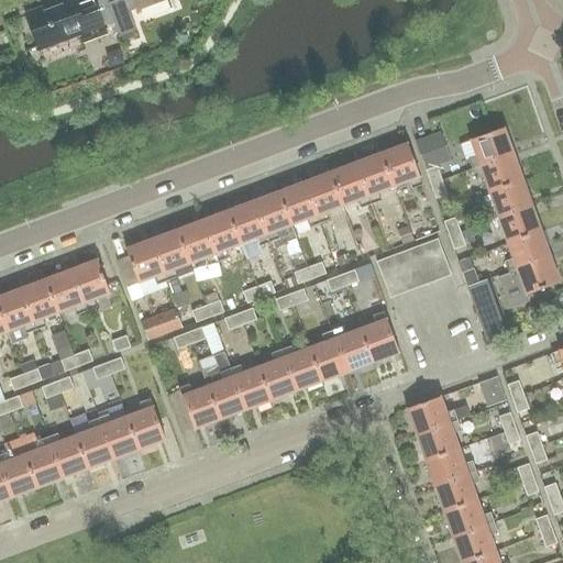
[(83,40),(105,32),(94,1),(77,7),(74,0),(67,0),(26,15),(40,50),(81,34),(83,40)]
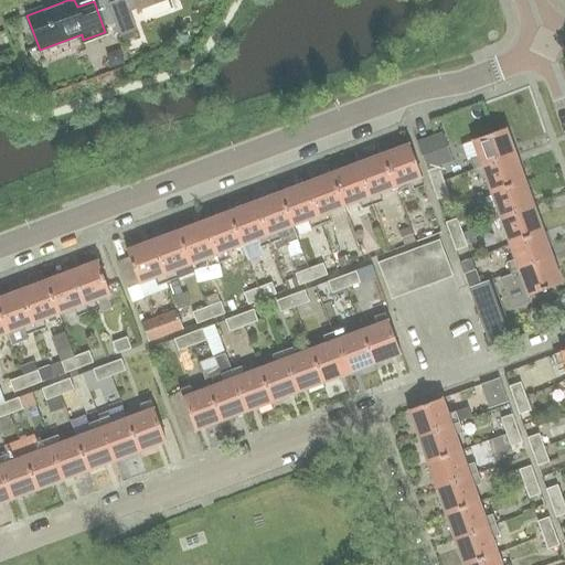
[(130,13),(164,0),(120,0),(108,4),(120,36),(137,31),(130,13)]
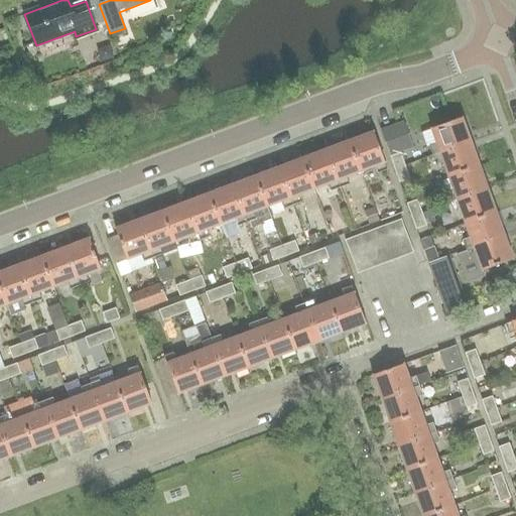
[(102,60),(116,56),(112,44),(98,48),(102,60)]
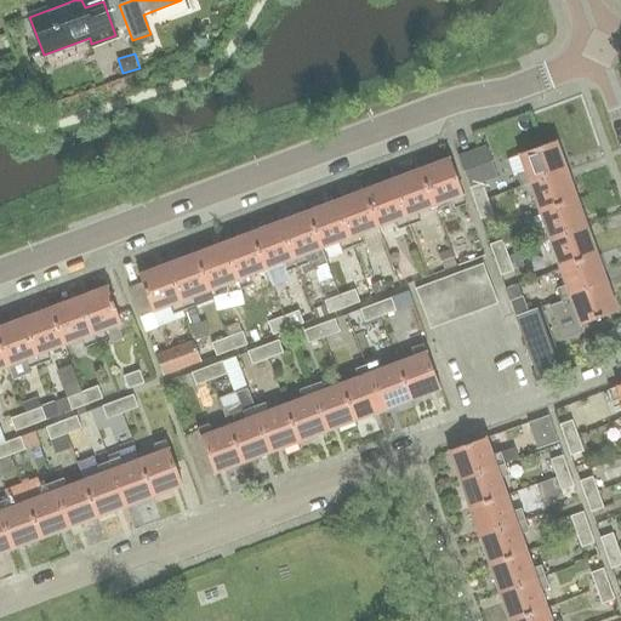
[(518,176),(522,187),(567,171),(557,142),(519,155),(525,174),(518,176)]
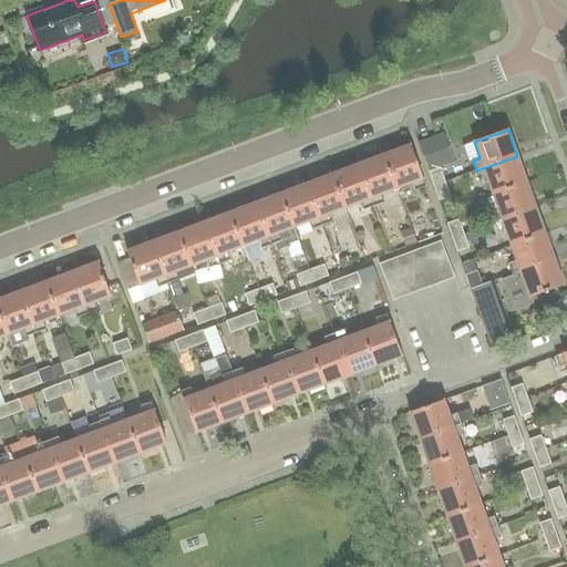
[(419,144),(430,173),(441,168),(455,163),(445,135),(419,144)]
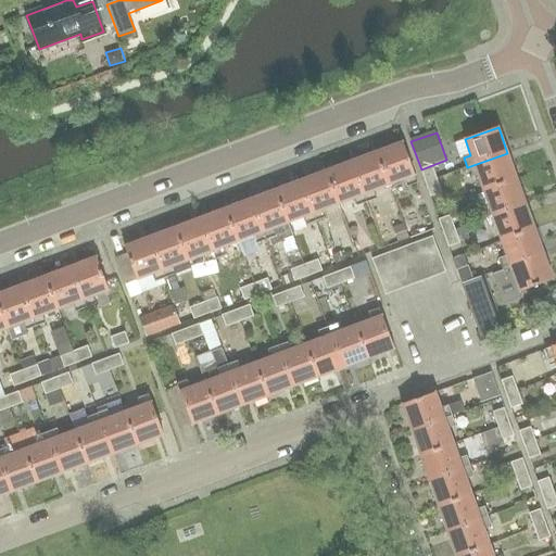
[(403,142),(377,152),(390,186),(404,180),(407,187),(418,184),(403,142)]
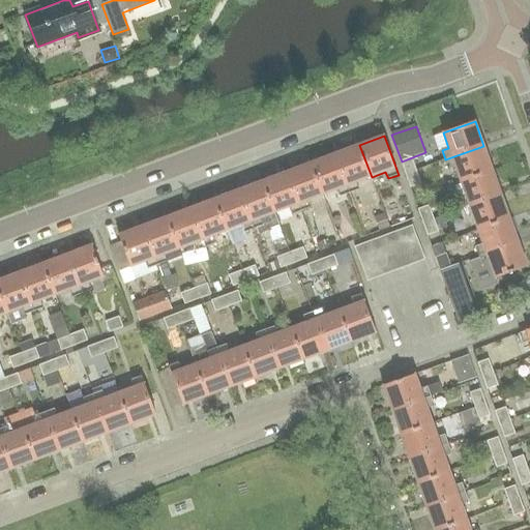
[(372,177),(359,145),(335,154),(350,193),(359,189),(356,182),(372,177)]
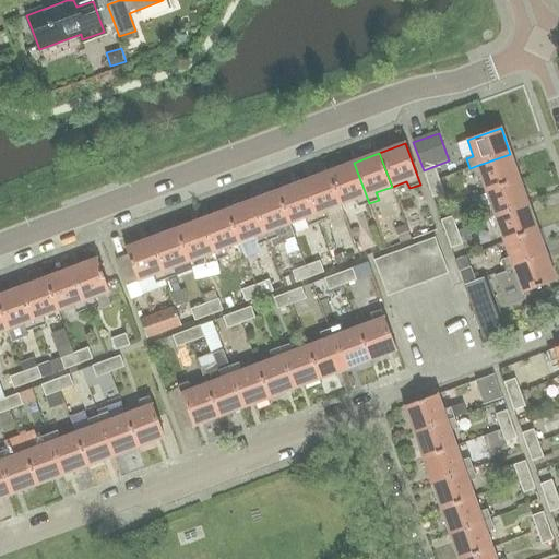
[(520,179),(510,154),(470,168),(473,179),(480,176),(486,191),(520,179)]
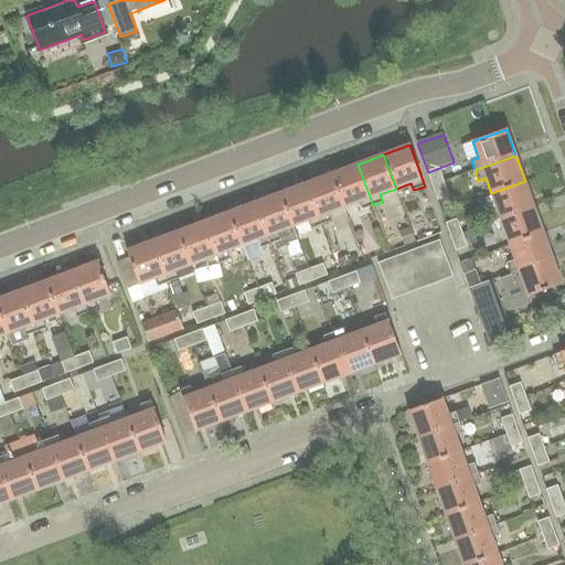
[(373,205),(358,164),(332,173),(344,208),(360,202),(362,210),(373,205)]
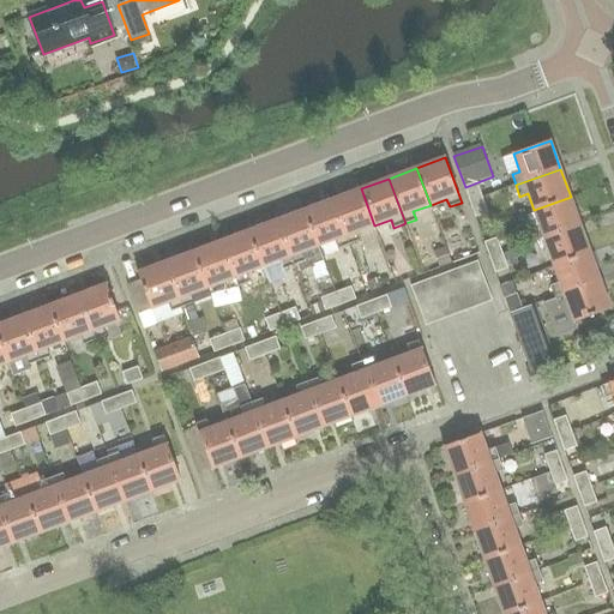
[(477,182),(465,187),(464,187),(470,202),(482,197),(477,182)]
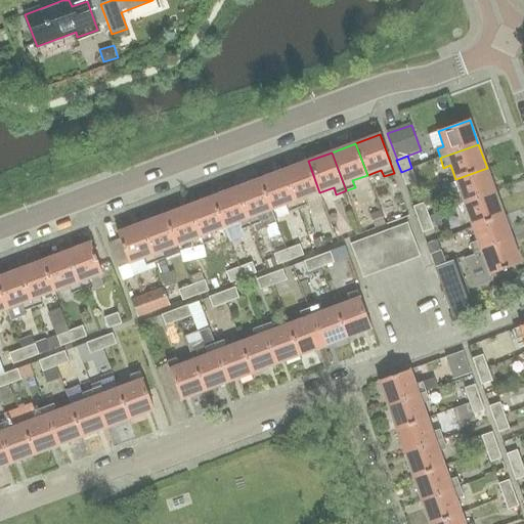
[(319,192),(308,161),(285,170),(299,208),(308,205),(305,198),(319,192)]
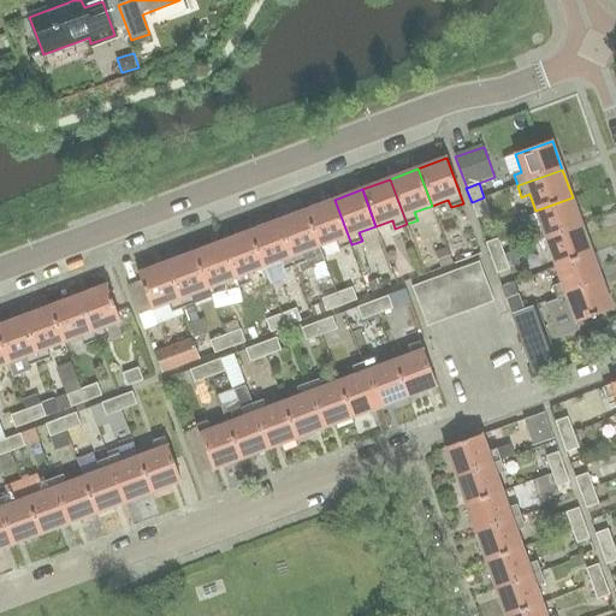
[(490,213),(484,197),(472,202),(478,218),(490,213)]
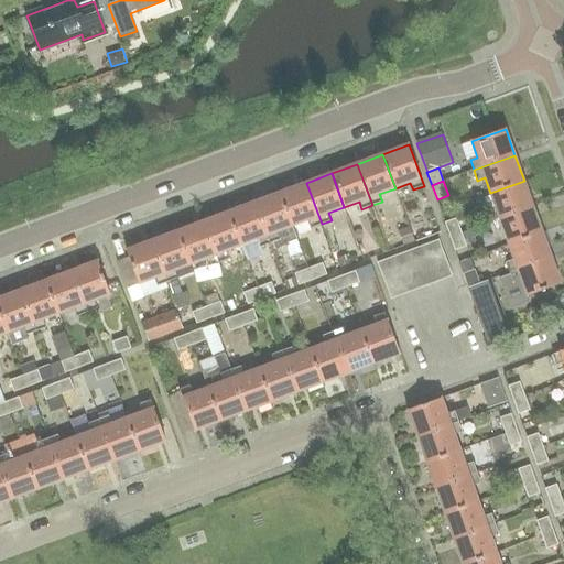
[(533,207),(524,181),(490,193),(496,208),(488,212),(492,221),(533,207)]
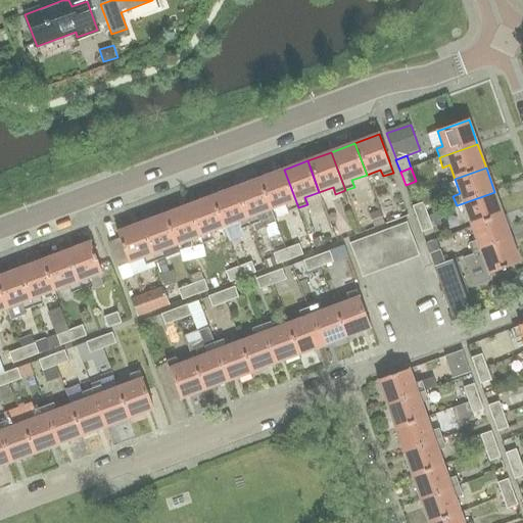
[(298,207),(284,170),(259,179),(272,209),(285,204),(288,211),(298,207)]
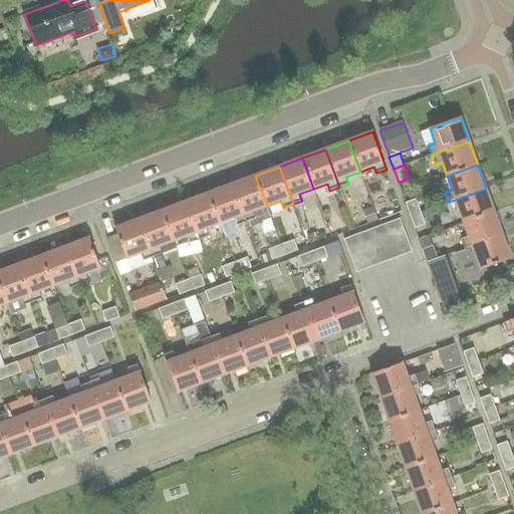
[(267,206),(255,176),(232,185),(246,222),(255,218),(253,212),(267,206)]
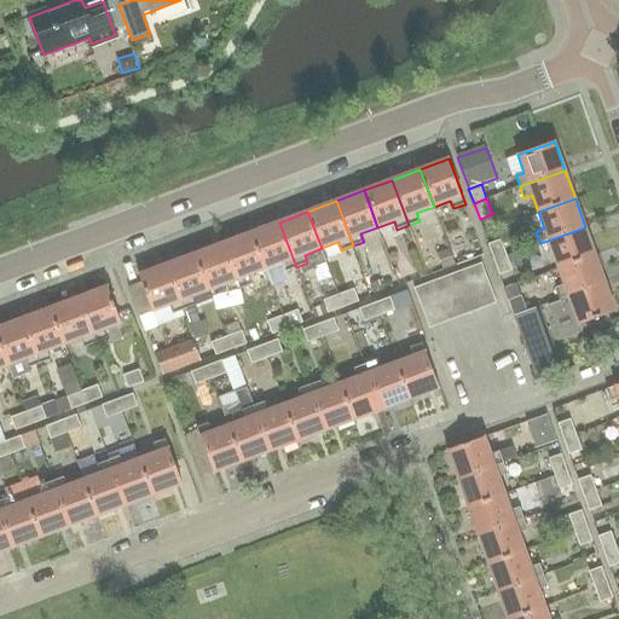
[(296,267),(279,223),(252,232),(265,270),(282,264),(285,271),(296,267)]
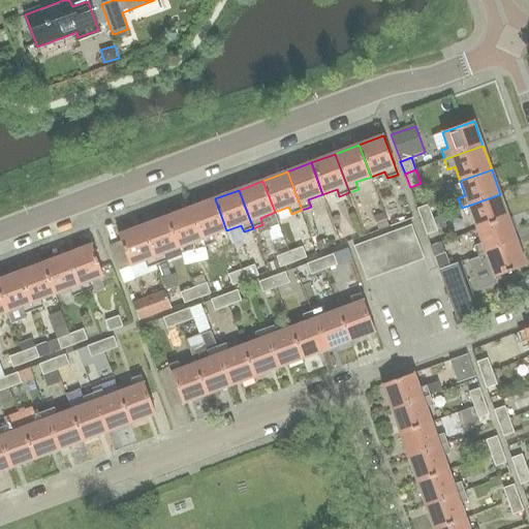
[(508,218),(500,194),(462,208),(465,217),(472,215),(477,229),(508,218)]
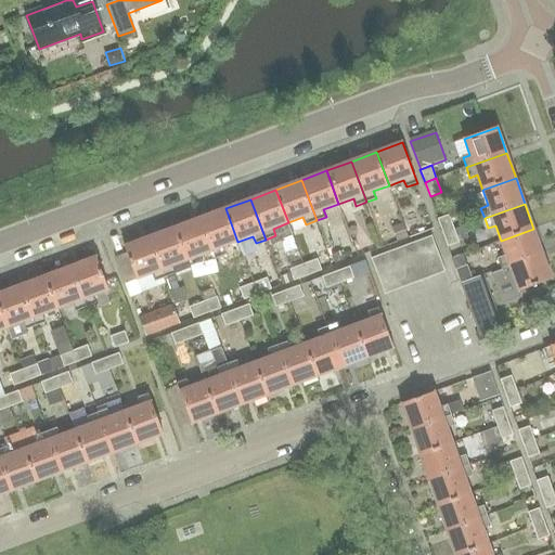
[(237,242),(226,208),(201,218),(216,258),(226,255),(222,247),(237,242)]
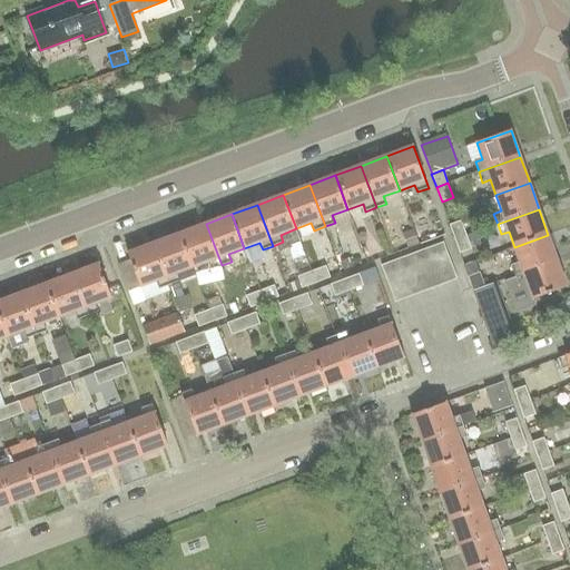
[(467,235),(462,222),(451,226),(455,238),(467,235)]
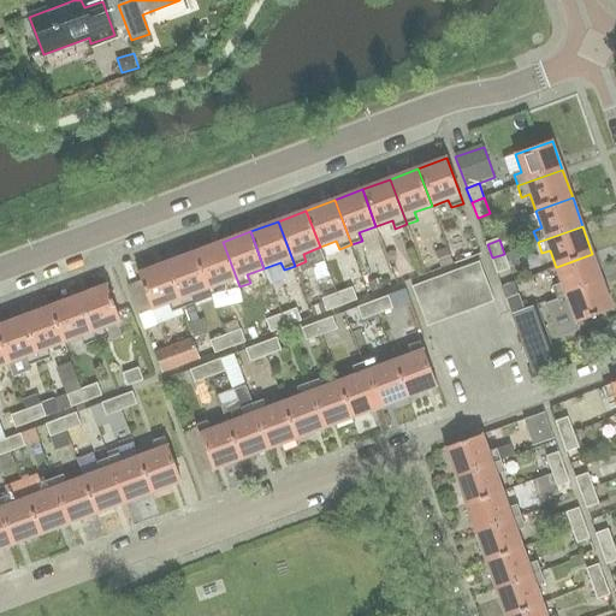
[(240,286),(223,242),(194,253),(208,289),(225,283),(227,291),(240,286)]
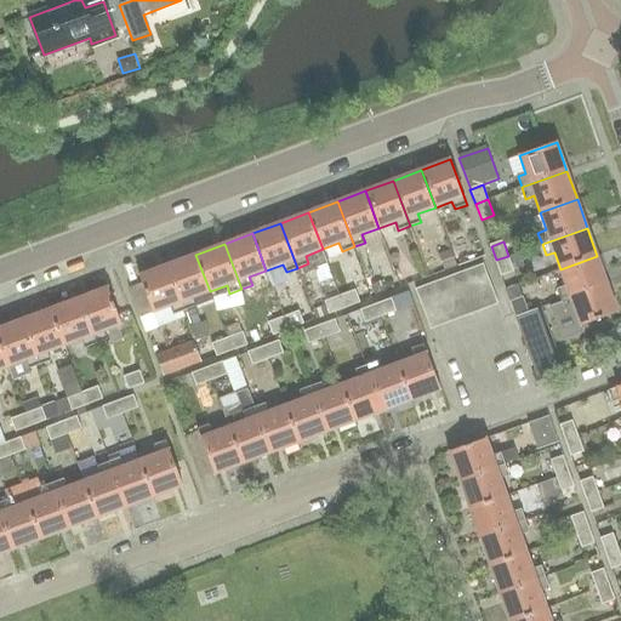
[(455,261),(453,251),(439,256),(443,266),(455,261)]
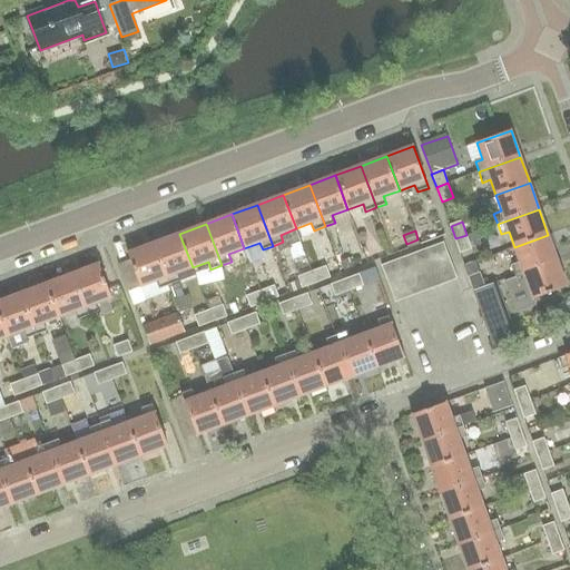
[(193,267),(179,234),(154,244),(169,285),(180,281),(177,274),(193,267)]
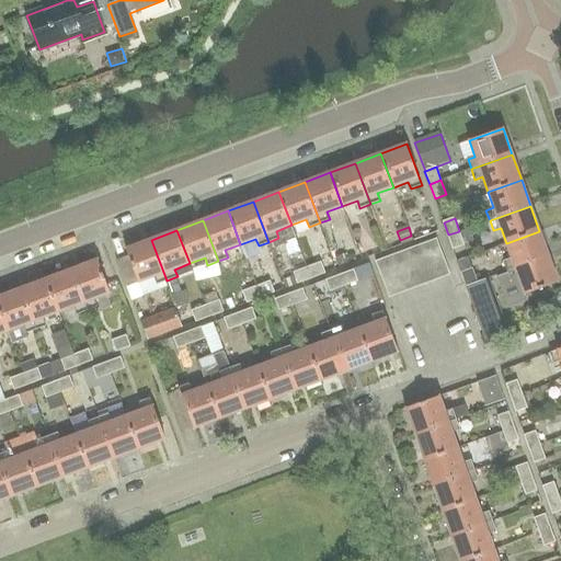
[(465,247),(459,231),(448,235),(454,250),(465,247)]
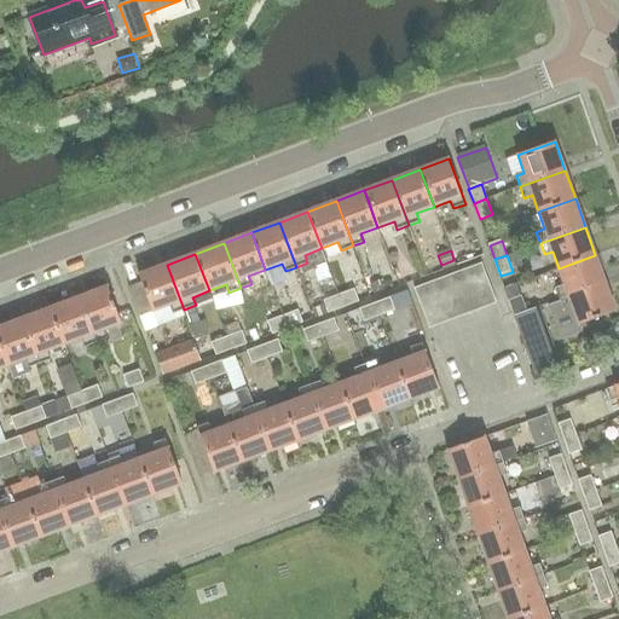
[(606,283),(595,255),(559,268),(565,285),(556,288),(560,300),(606,283)]
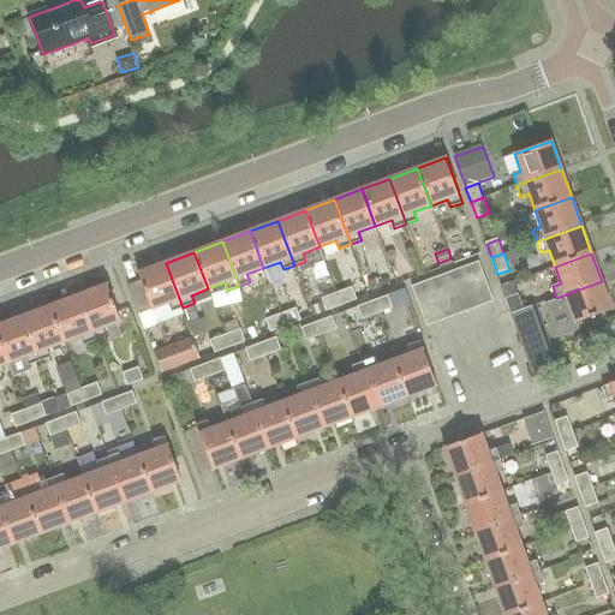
[(483,273),(478,262),(461,268),(466,279),(470,278),(483,273)]
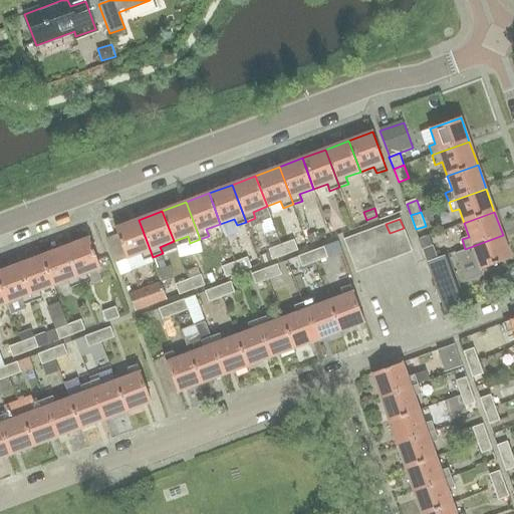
[(153,257),(139,220),(115,228),(126,259),(142,253),(144,260),(153,257)]
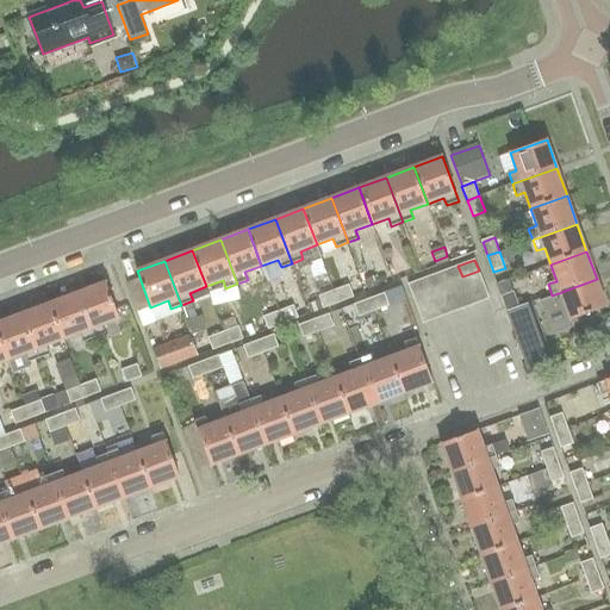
[(462,277),(458,266),(442,272),(446,282),(453,280),(462,277)]
